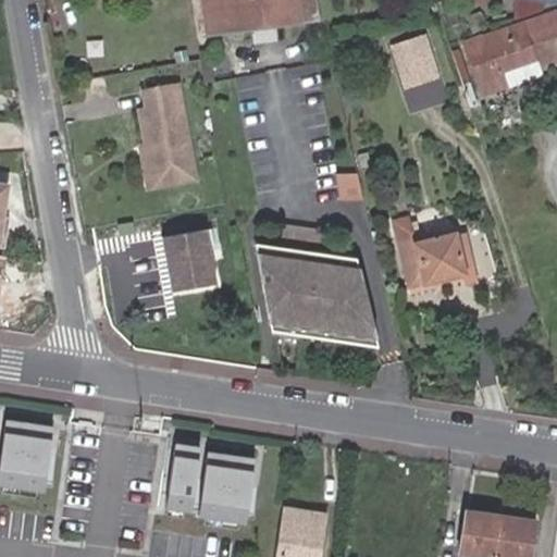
[(272,25),(318,19),(313,0),(199,0),(206,35),(248,28),(247,21),(271,19),(272,25)]
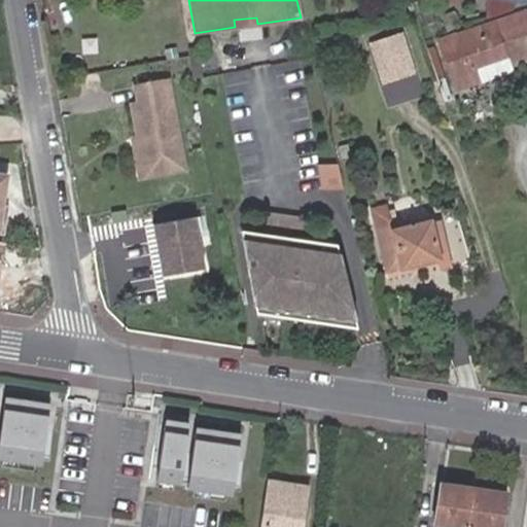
[(526,0),(468,0),(487,3),(512,7),(526,9),(526,0)]
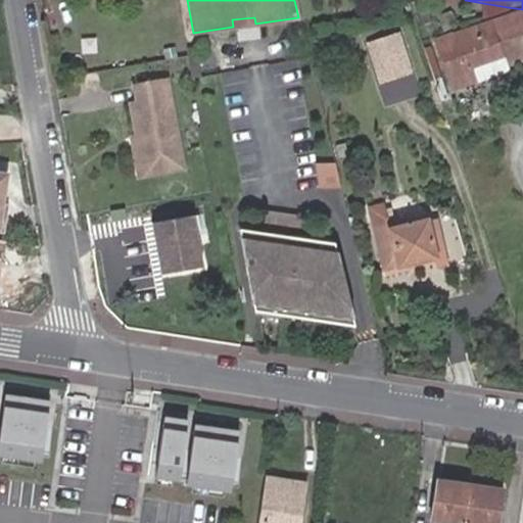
[(508,7),(483,3),(482,21),(508,14),(508,7)]
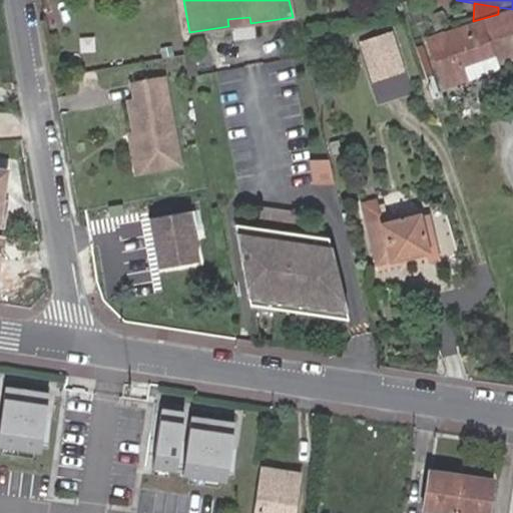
[(228,26),(250,23),(249,17),(227,19),(228,26)]
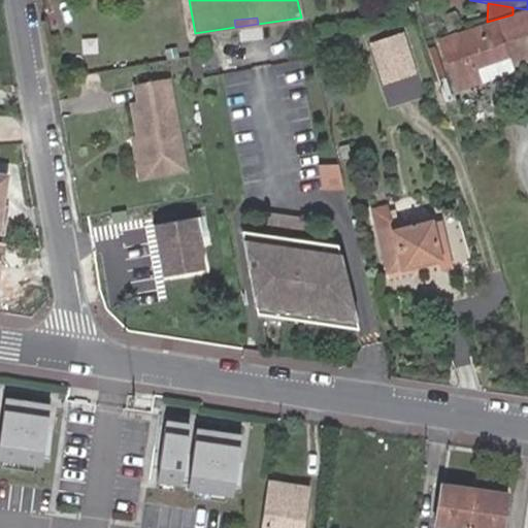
[(527,18),(456,41),(459,50),(441,57),(452,86),(455,96),(480,88),(476,78),(507,68),(510,74),(527,68),(527,18)]
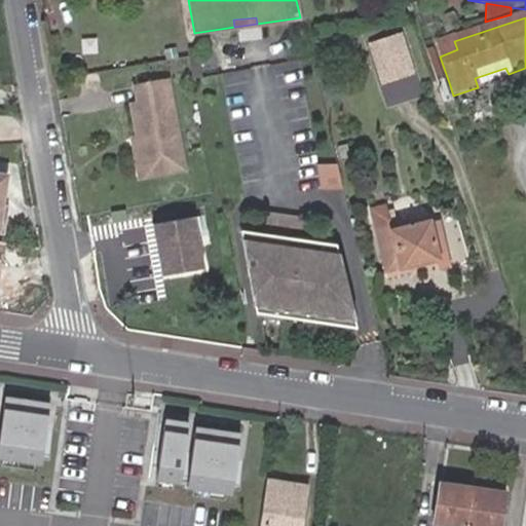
[(454,41),(436,45),(440,57),(457,49),(454,41)]
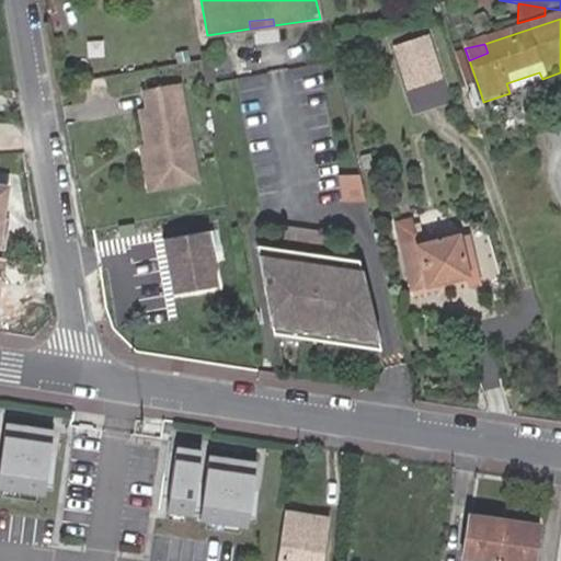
[(442,87),(427,46),(397,56),(410,98),(442,87)]
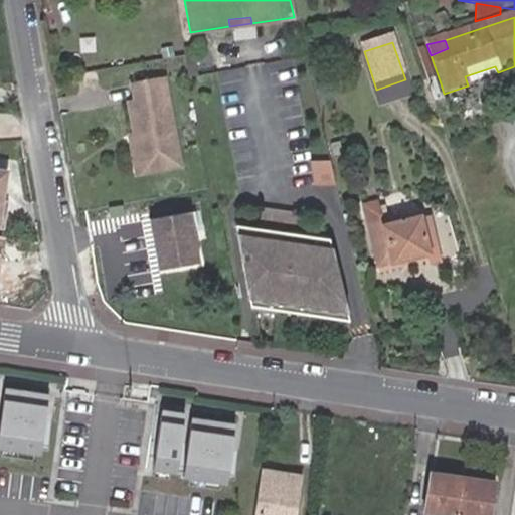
[(421,48),(416,50),(433,99),(439,97),(421,48)]
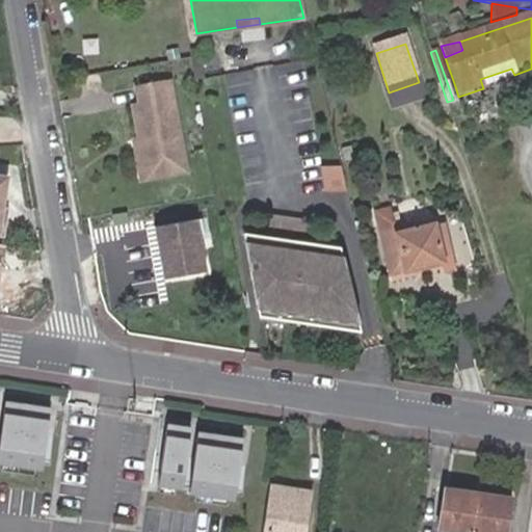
[(511,69),(480,79),(483,88),(513,79),(514,75),(511,69)]
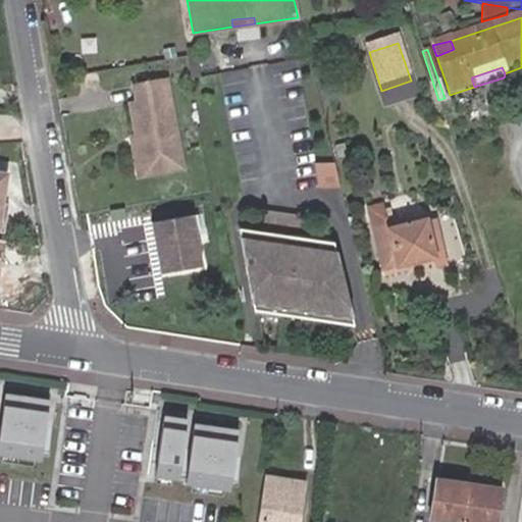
[(133,138),(140,175),(185,167),(167,82),(136,88),(139,104),(132,106),(138,138),(133,138)]
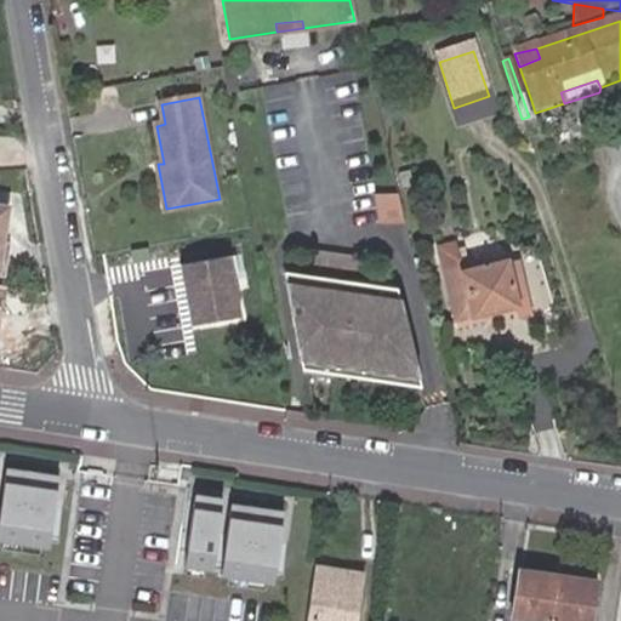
[(383,138),(380,123),(366,125),(370,142),(383,138)]
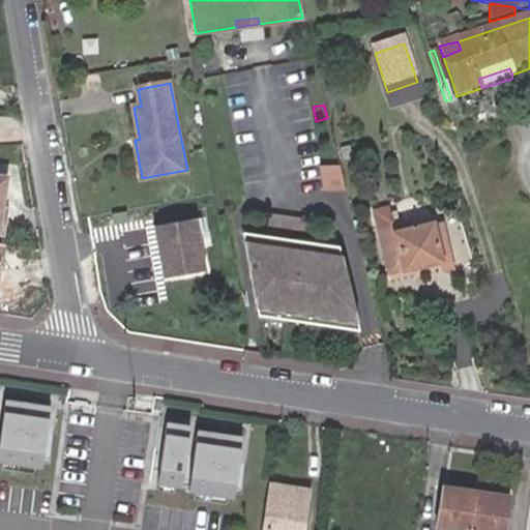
[(391,203),(378,206),(383,226),(396,223),(391,203)]
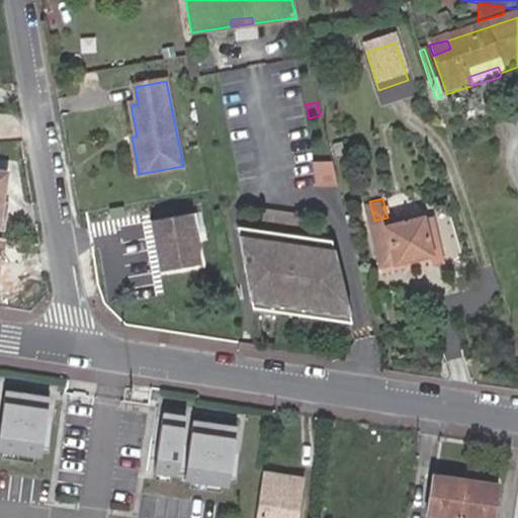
[(193,213),(152,222),(161,271),(203,263),(193,213)]
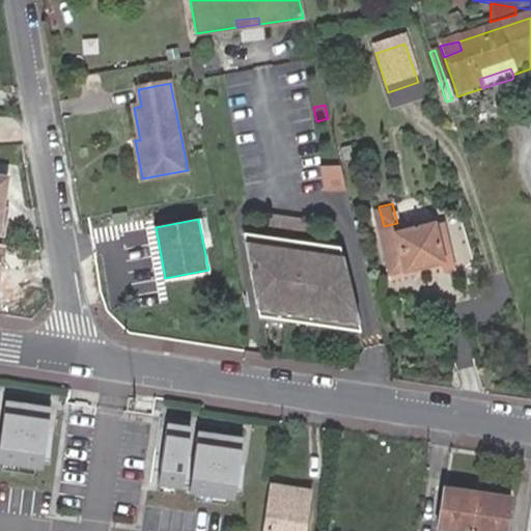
[(434,223),(395,231),(394,225),(379,229),(388,271),(443,259),(434,223)]
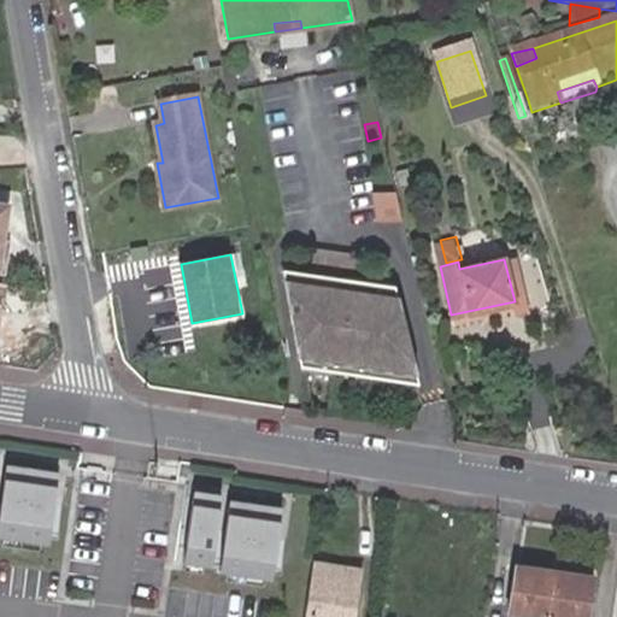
[(285,271),(303,368),(422,385),(398,287),(285,271)]
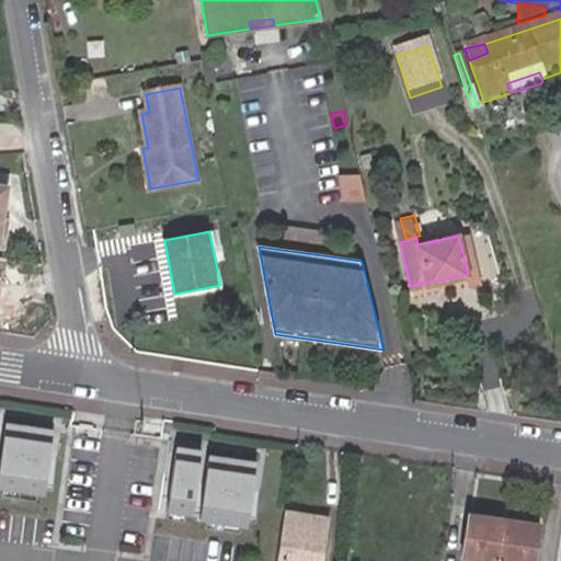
[(510,379),(499,346),(480,352),(491,386),(510,379)]
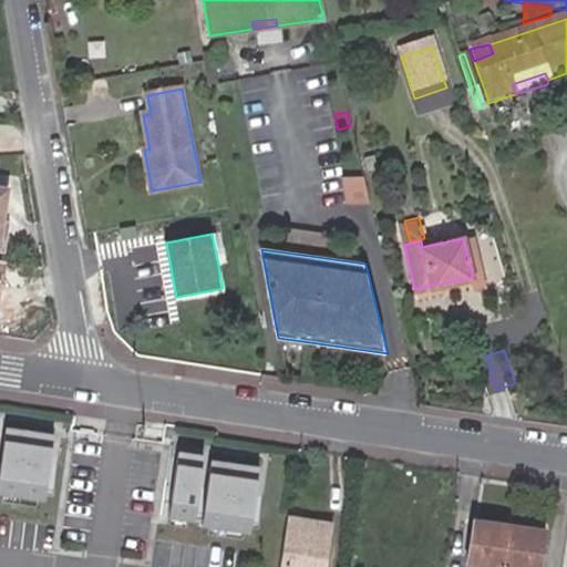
[(60,436),(10,429),(0,492),(0,495),(50,503),(60,436)]
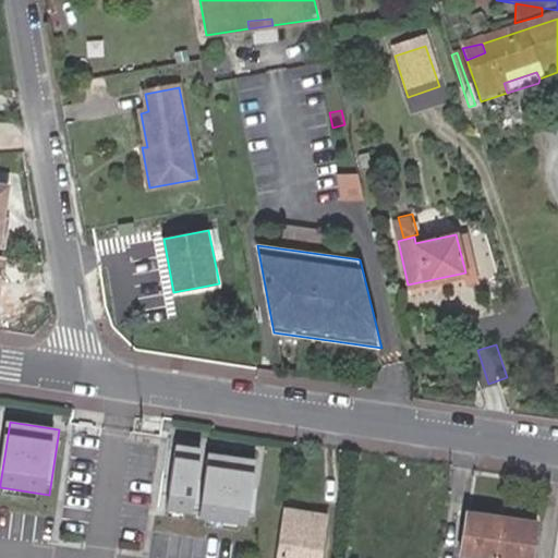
[(205,450),(178,446),(169,511),(195,514),(205,450)]
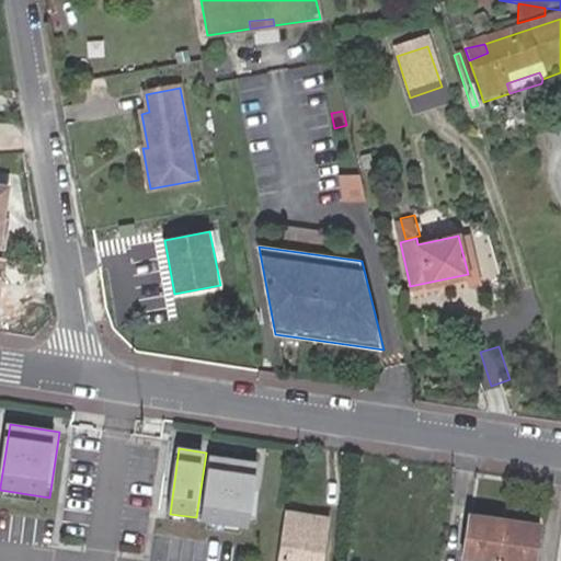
[(263,464),(214,456),(204,522),(252,529),(263,464)]
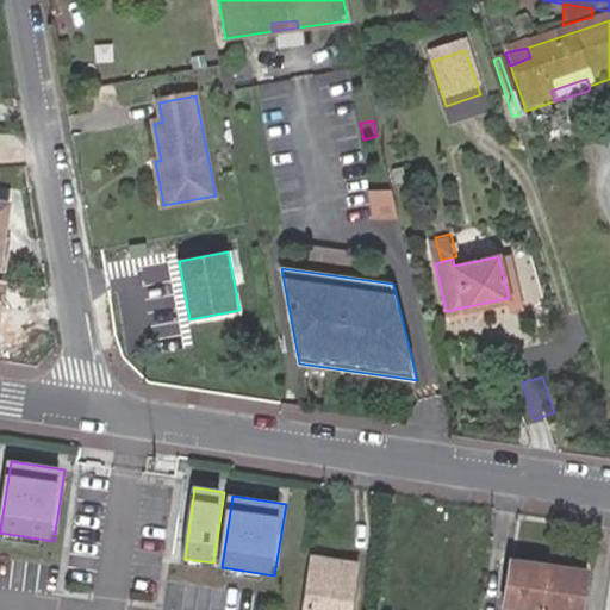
[(329,562),(306,559),(305,566),(328,570),(329,562)]
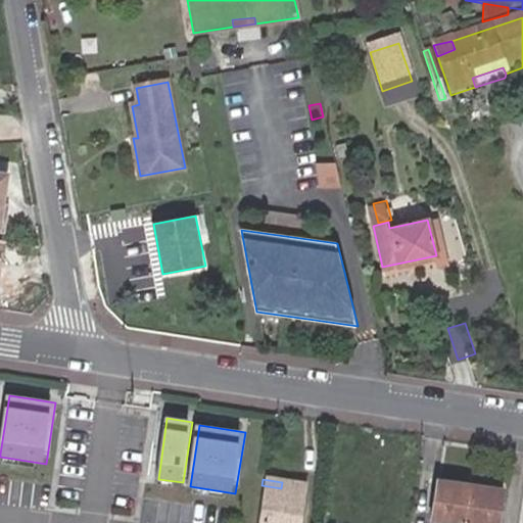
[(281,488),(262,485),(255,522),(295,522),(301,485),(282,482),(281,488)]
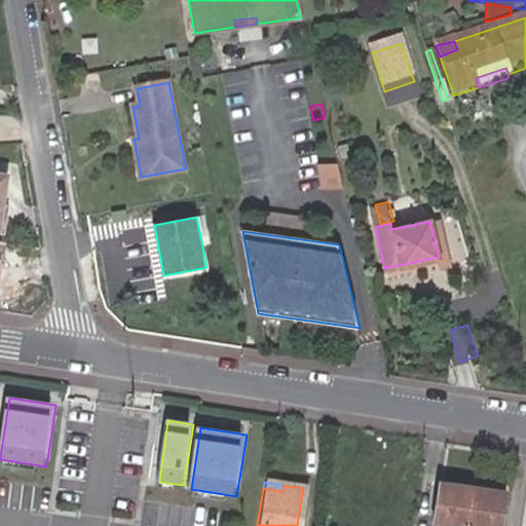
[(445,525),(464,525),(470,491),(436,486),(429,524),(445,525)]
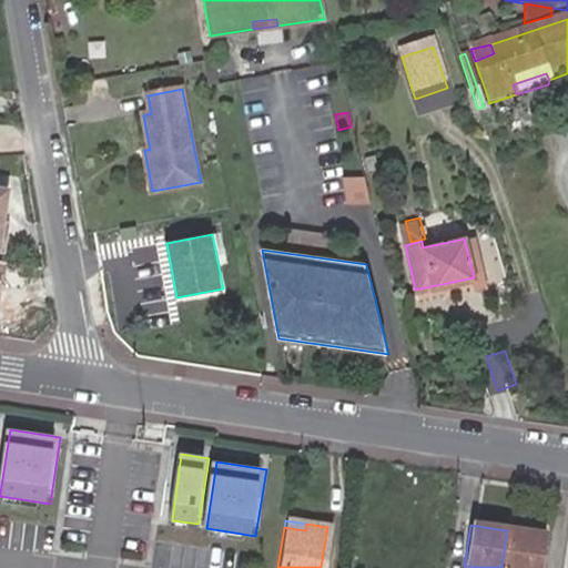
[(537,567),(543,535),(507,530),(501,567),(537,567)]
